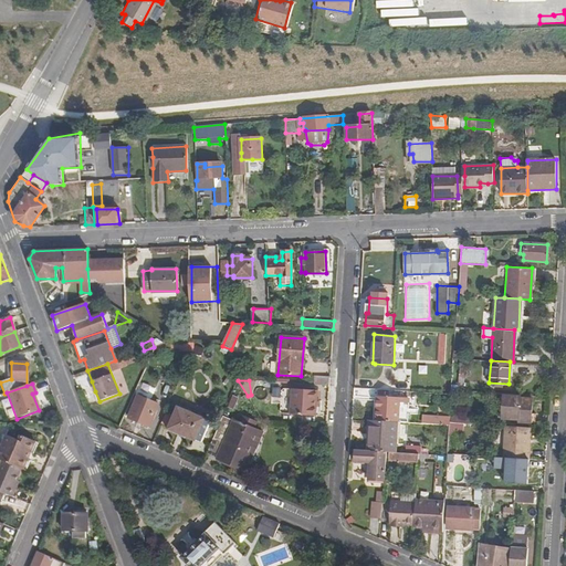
[(284,388),(281,390),(280,412),(282,415),(316,416),(318,390),(284,388)]
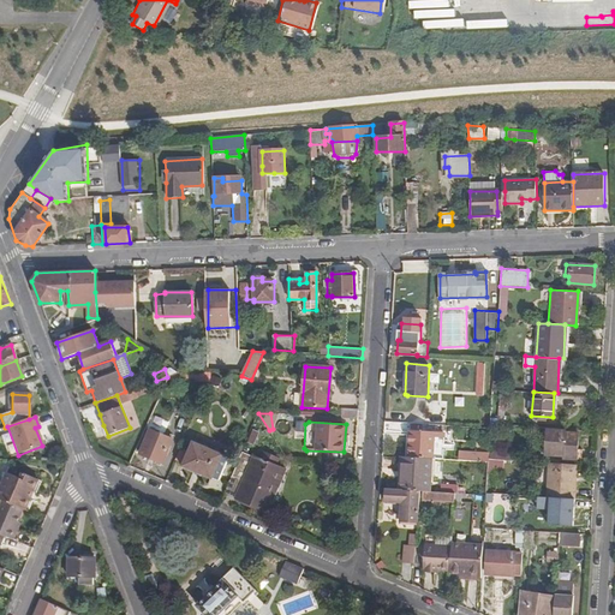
[(548,428),(545,454),(563,455),(563,459),(580,460),(581,449),(577,449),(578,433),(565,433),(565,429),(548,428)]
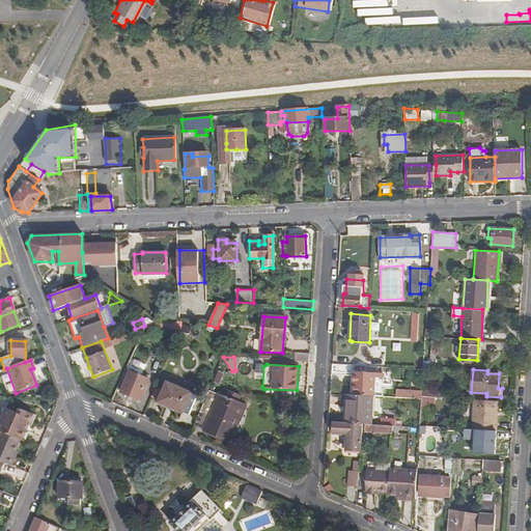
[(219,371),(215,382),(221,385),(225,373),(219,371)]
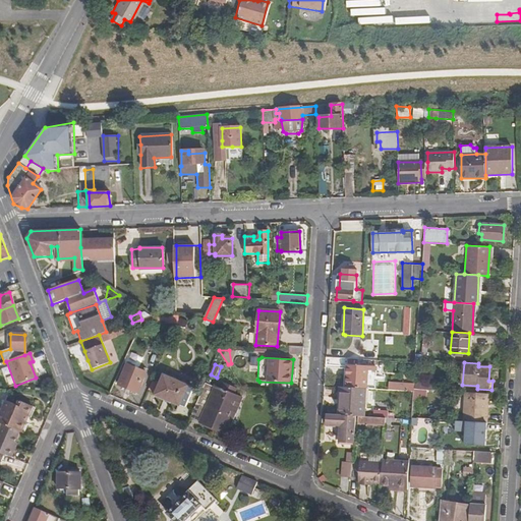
[(347,386),(365,388),(375,388),(377,366),(348,364),(347,386)]
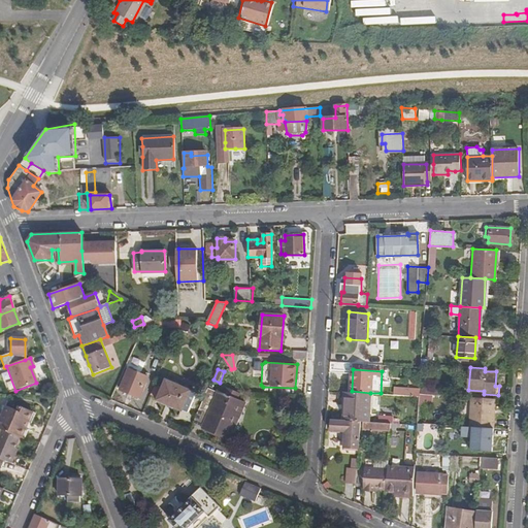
[(140,398),(149,377),(129,370),(121,390),(140,398)]
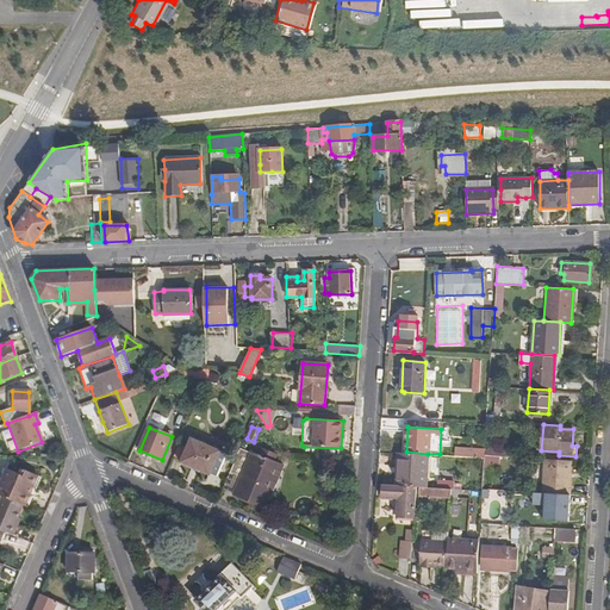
[(181,465),(210,477),(218,455),(225,458),(228,453),(192,439),(181,465)]
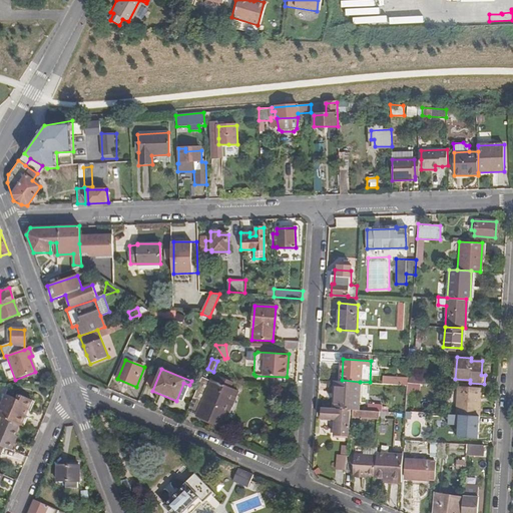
[(402,385),(402,377),(384,375),(383,383),(402,385)]
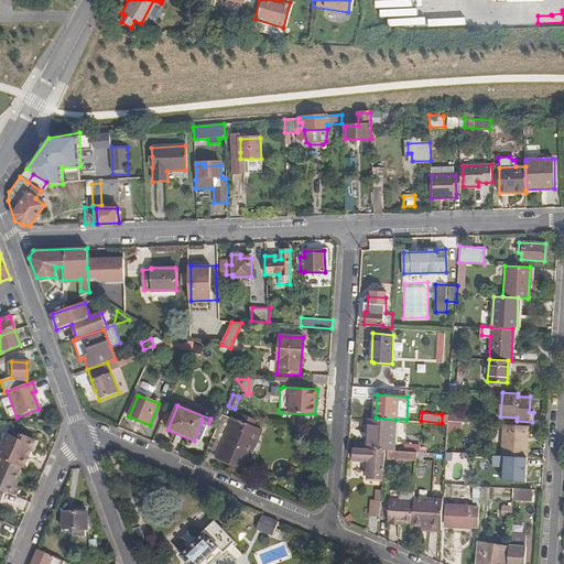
[(235,462),(247,466),(260,432),(252,429),(255,422),(242,416),(239,423),(232,421),(223,442),(213,438),(206,454),(234,465),(235,462)]
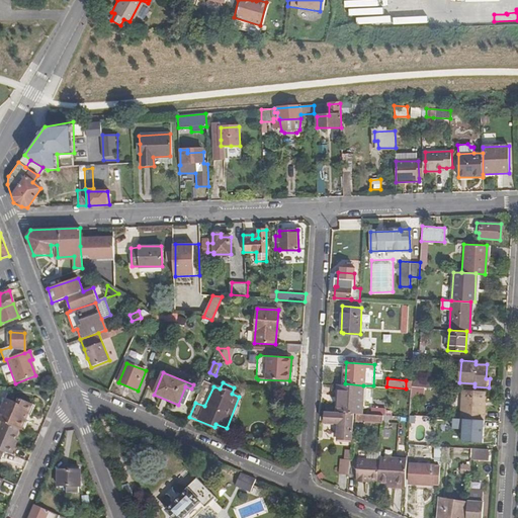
[(363,385),(345,383),(340,383),(338,413),(355,414),(361,414),(363,385)]
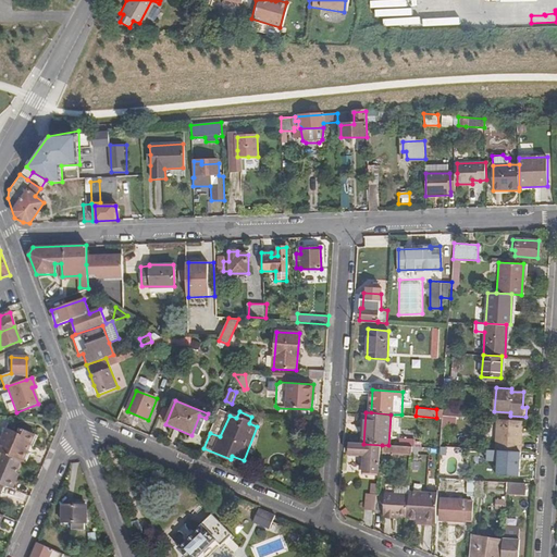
[(199,416),(192,435),(198,437),(206,418),(199,416)]
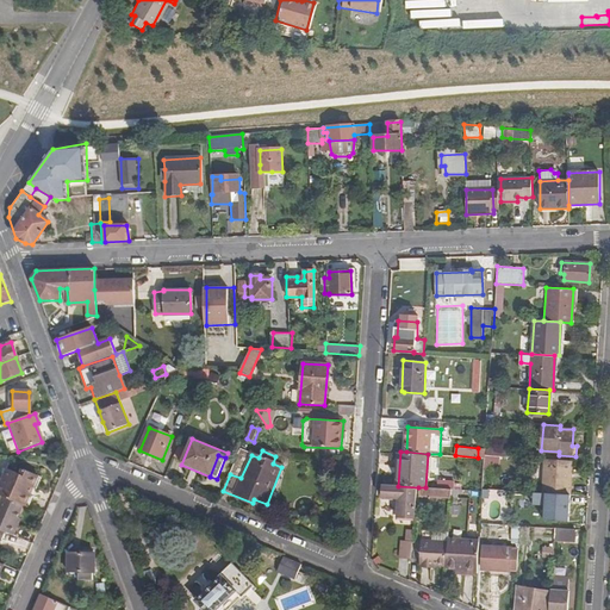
[(498,455),(492,455),(490,455),(489,490),(506,491),(508,456),(498,455)]
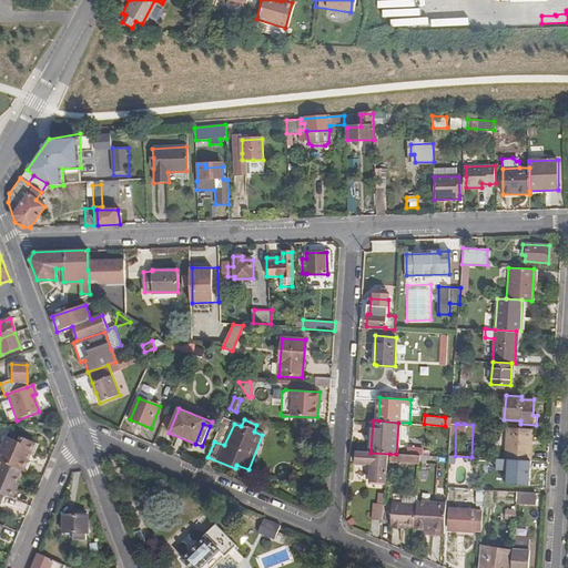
[(531,440),(531,429),(506,427),(505,459),(508,459),(530,460),(530,450),(529,450),(530,440),(531,440)]
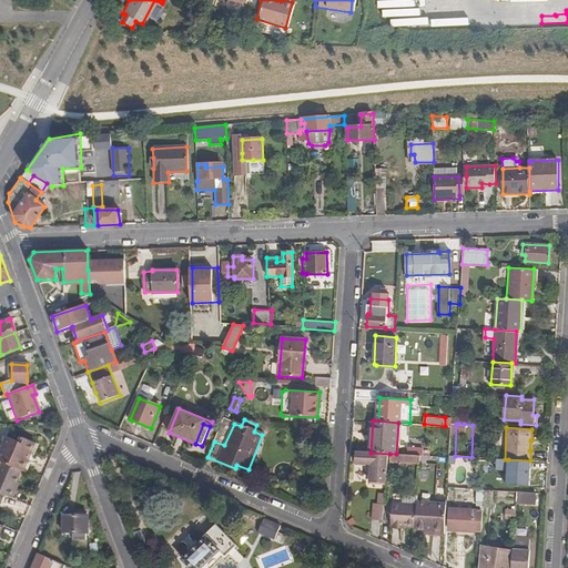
[(0,452),(0,462),(20,470),(21,470),(26,459),(24,458),(27,454),(29,454),(33,443),(20,436),(18,442),(7,437),(0,452)]
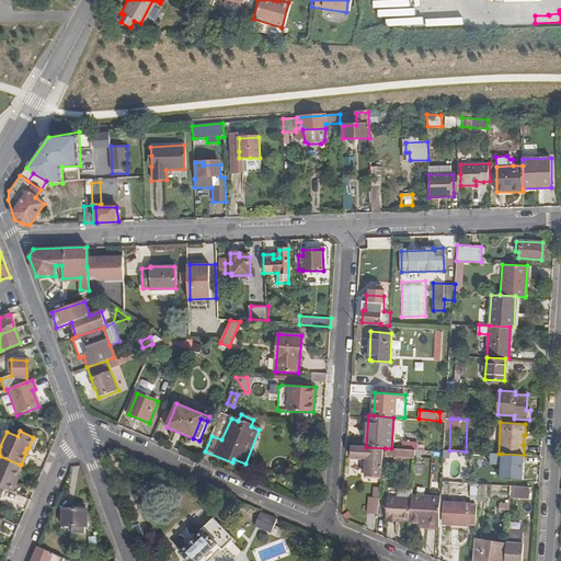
[(418,450),(418,443),(418,442),(403,441),(402,449),(415,450),(418,450)]
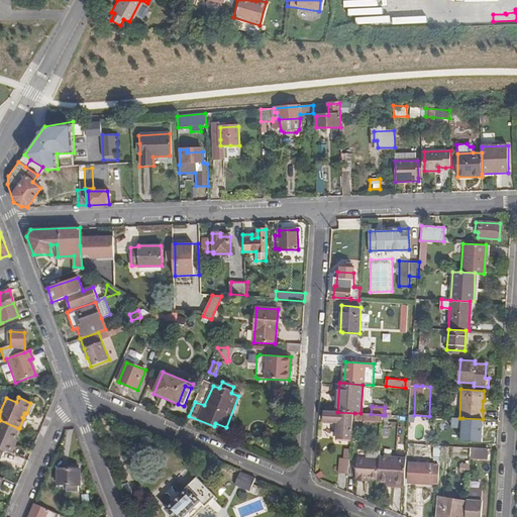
[(352,433),(353,420),(354,413),(337,412),(325,411),(324,421),(339,423),(338,432),(352,433)]
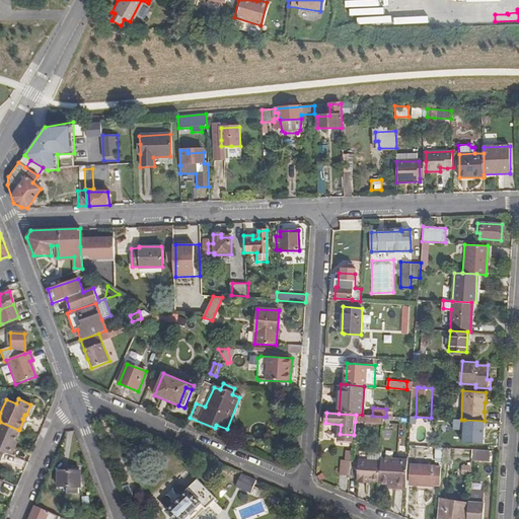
[(384,424),(384,417),(372,416),(362,415),(356,415),(355,422),(384,424)]
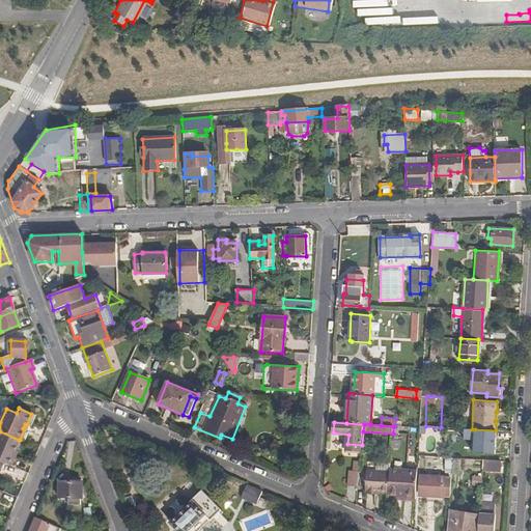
[(495,454),(497,430),(496,430),(475,429),(473,452),(495,454)]
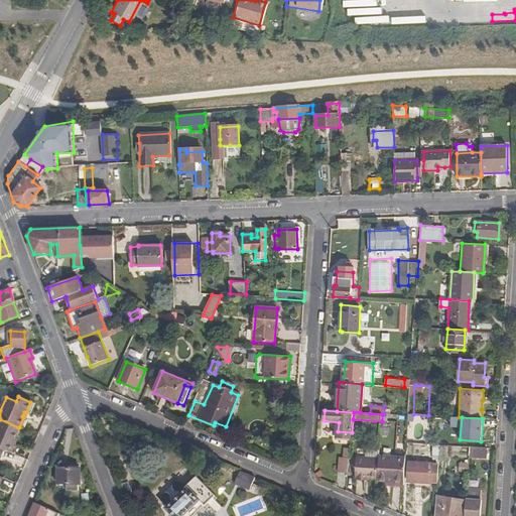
[(13,438),(18,427),(0,419),(0,448),(2,449),(10,453),(13,445),(11,444),(13,438)]
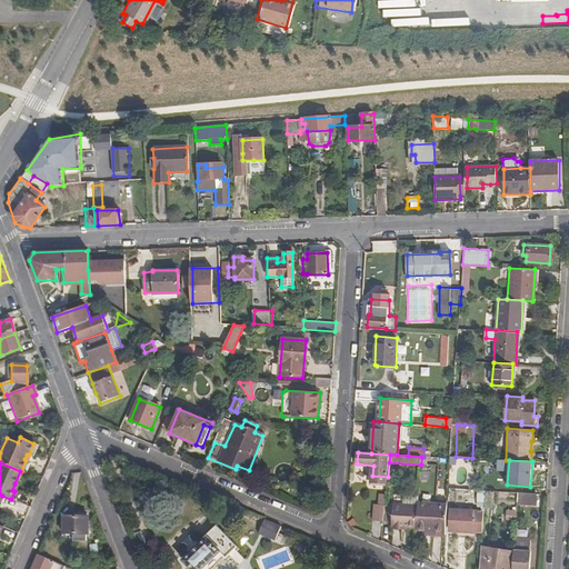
[(388,485),(388,477),(372,476),(372,483),(388,485)]
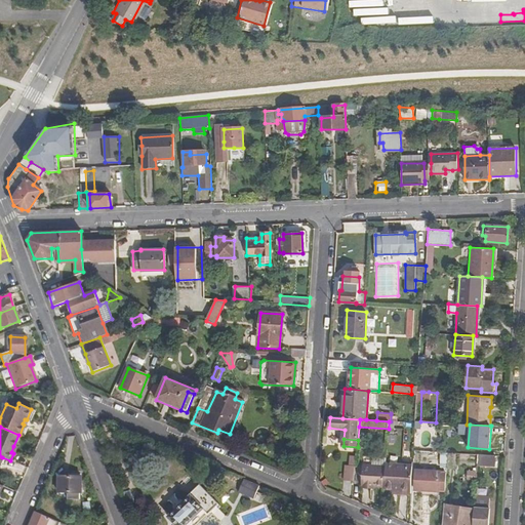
[(497,467),(498,455),(479,454),(478,466),(497,467)]
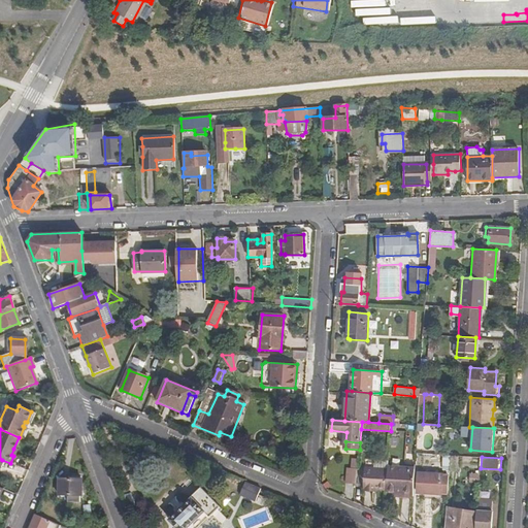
[(389,468),(389,467),(389,461),(374,460),(374,468),(389,468)]
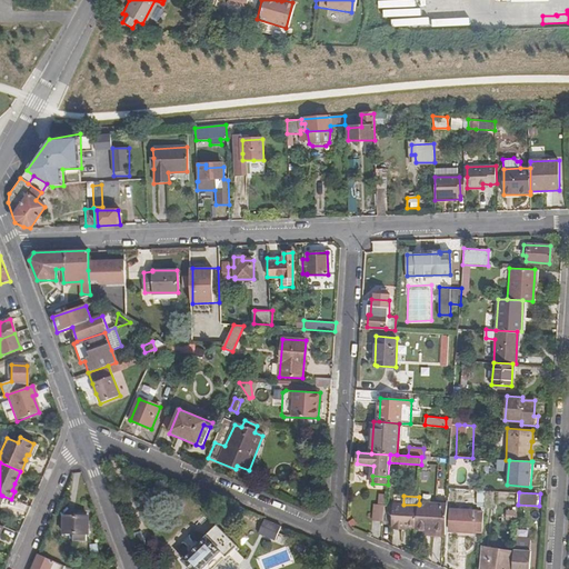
[(417,529),(419,505),(403,505),(391,503),(389,527),(391,527),(391,530),(400,530),(400,528),(403,528),(417,529)]
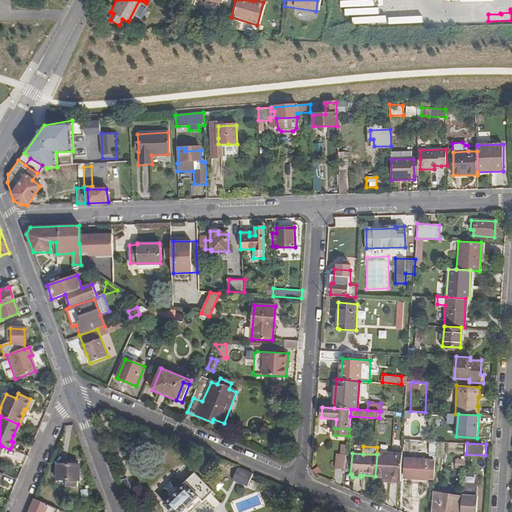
[(390,477),(390,480),(401,481),(402,454),(377,453),(377,454),(375,476),(383,476),(390,477)]
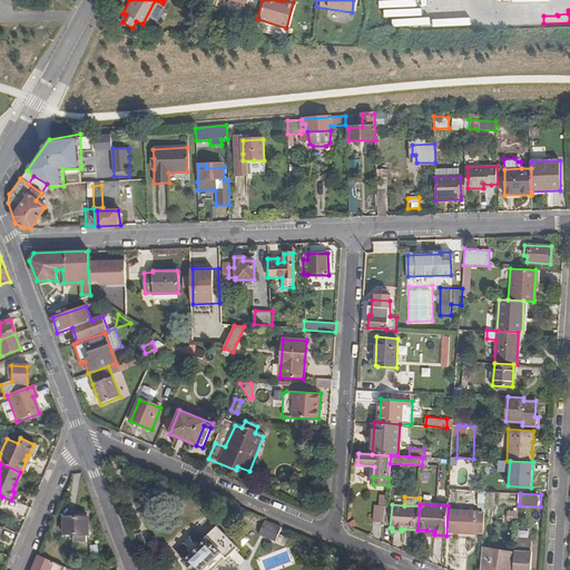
[(387,507),(382,507),(376,507),(375,522),(385,523),(387,507)]
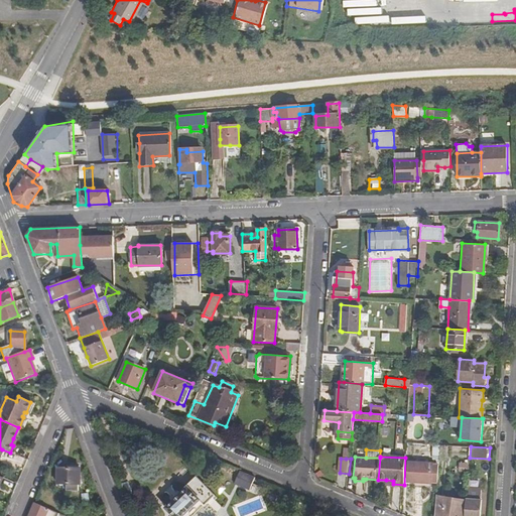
[(468,471),(469,464),(461,463),(460,470),(468,471)]
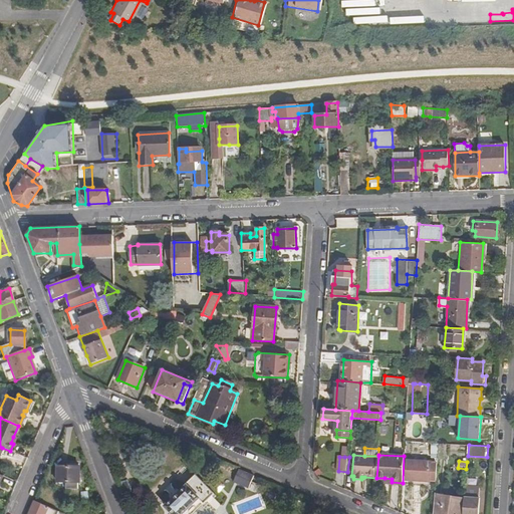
[(407,479),(429,480),(430,463),(407,462),(407,479)]
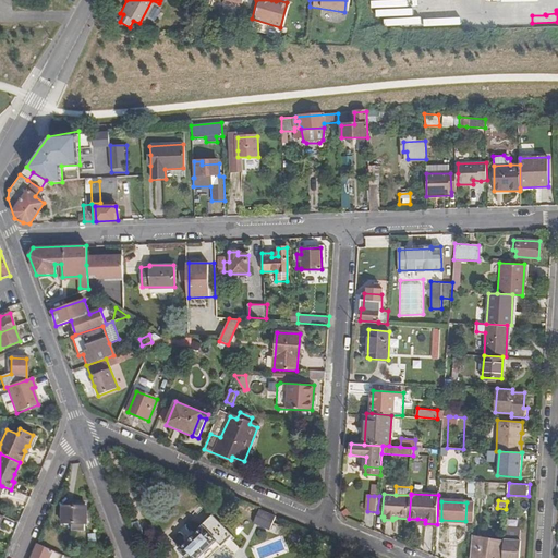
[(85,523),(86,506),(62,506),(61,523),(85,523)]
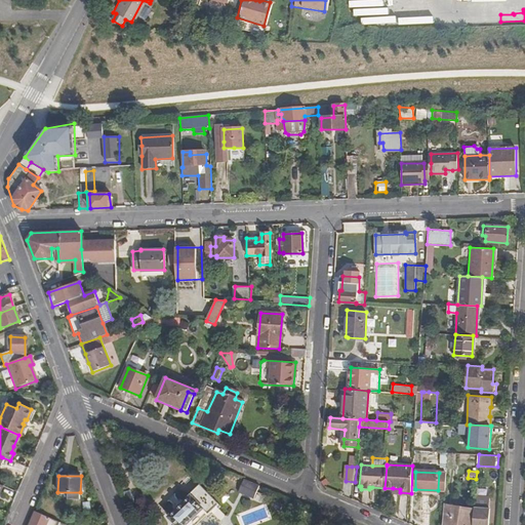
[(253,498),(258,486),(243,480),(238,492),(253,498)]
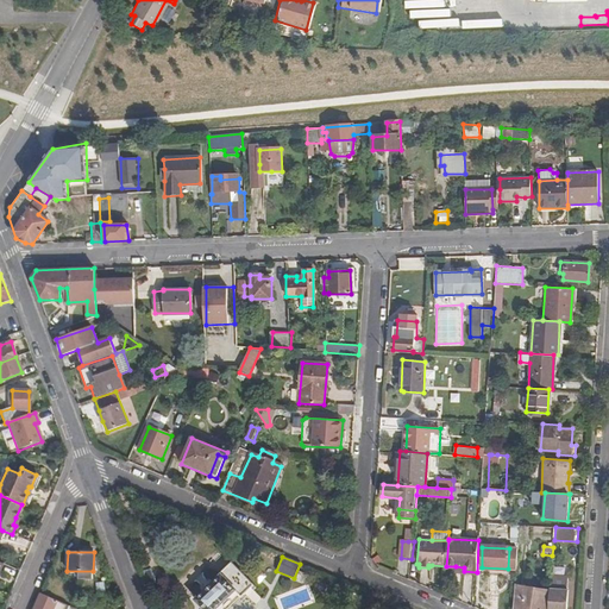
[(219,575),(220,576),(234,591),(233,592),(239,597),(238,598),(242,602),(256,588),(231,563),(219,575)]
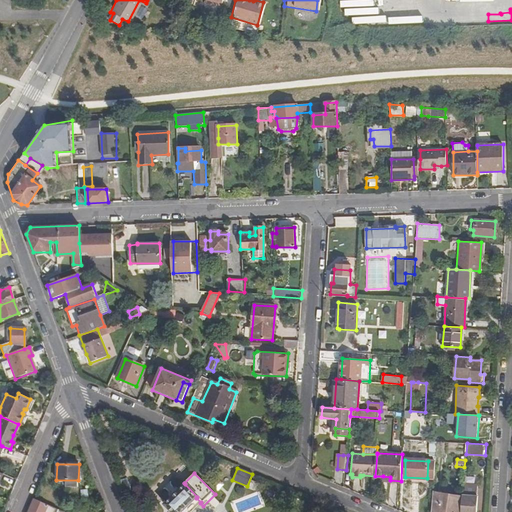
[(181,511),(197,497),(185,484),(164,504),(171,511),(181,511)]
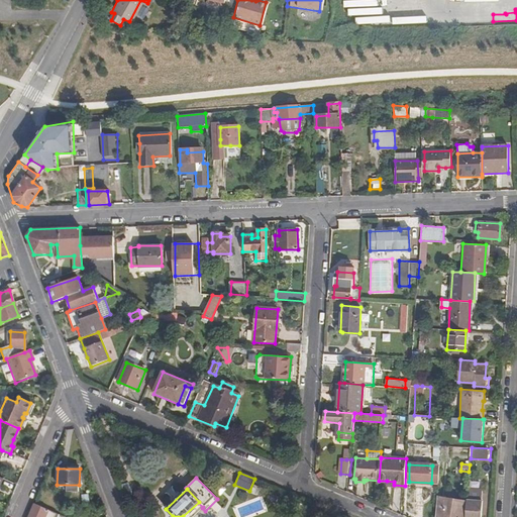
[(442,516),(459,516),(462,502),(444,498),(441,516),(442,516)]
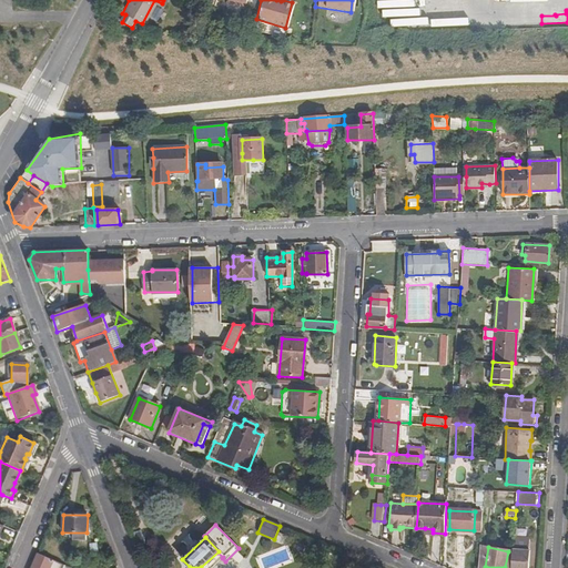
[(266,567),(269,567),(288,559),(284,549),(263,559),(266,567)]
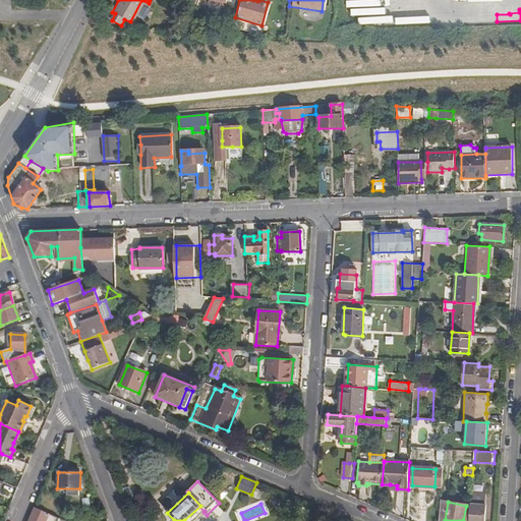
[(484,520),(485,506),(470,504),(469,520),(484,520)]
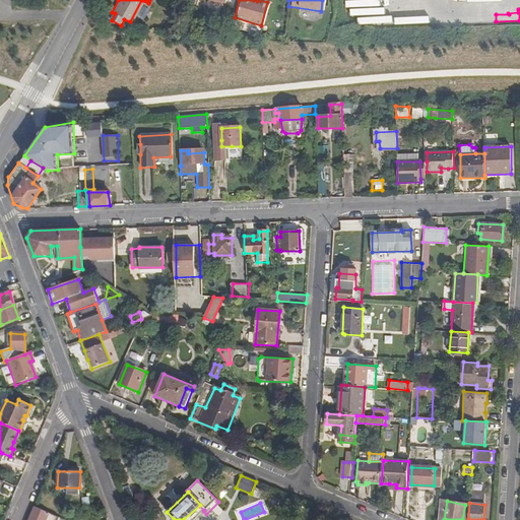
[(46,519),(49,513),(34,507),(27,519),(46,519)]
